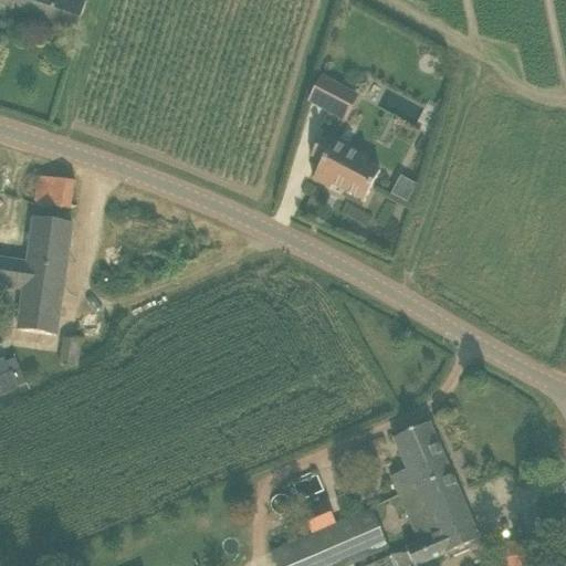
[(0,0),(0,11),(54,30),(75,37),(86,2),(80,0),(0,0)]
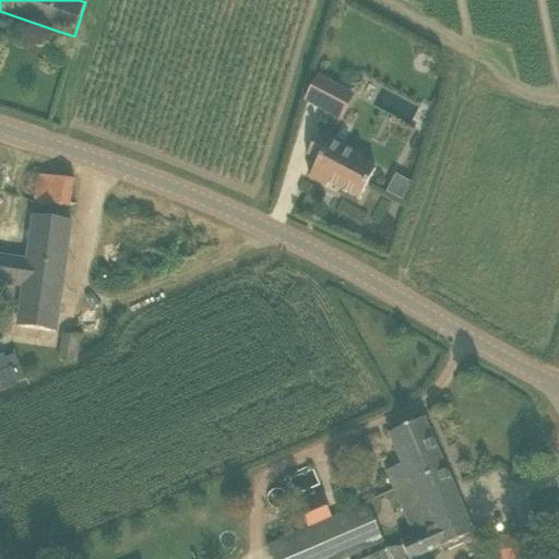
[(353,96),(337,87),(319,78),(306,100),(341,119),(353,96)]
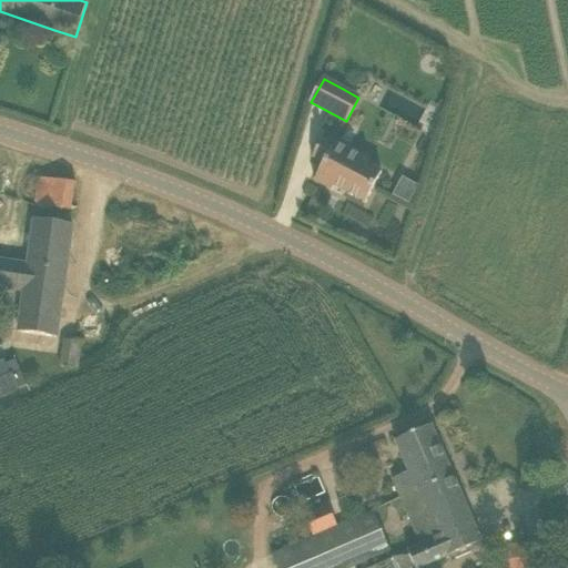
[(365,203),(382,173),(362,162),(364,159),(335,143),(334,144),(322,139),(312,158),(324,163),(314,181),(332,191),(334,186),(365,203)]
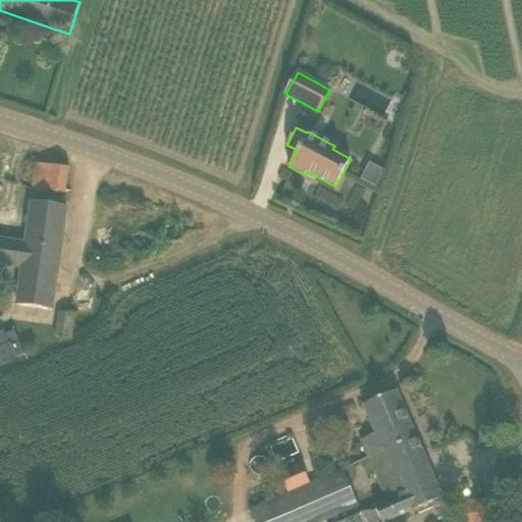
[(34,163),(32,190),(69,193),(71,166),(34,163)]
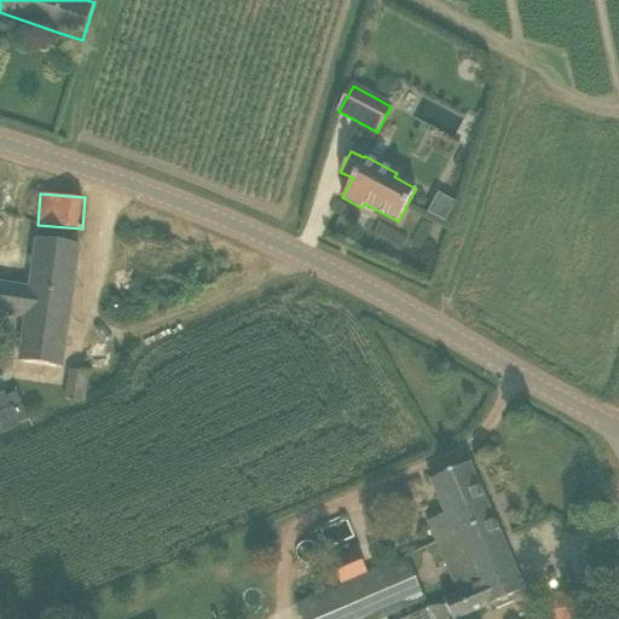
[(438,194),(428,213),(445,221),(456,203),(438,194)]
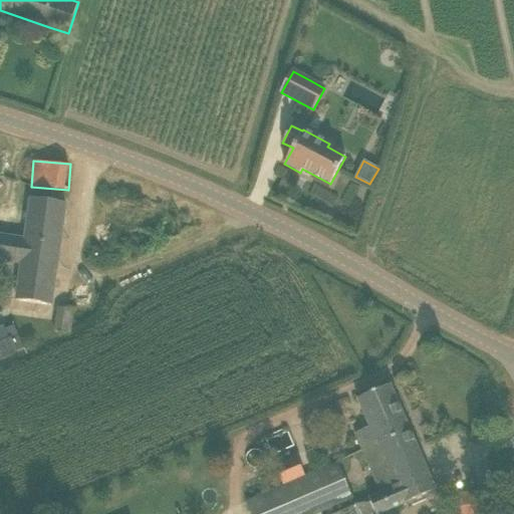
[(66,204),(63,204),(30,199),(24,240),(0,236),(0,260),(22,263),(16,301),(51,306),(66,204)]
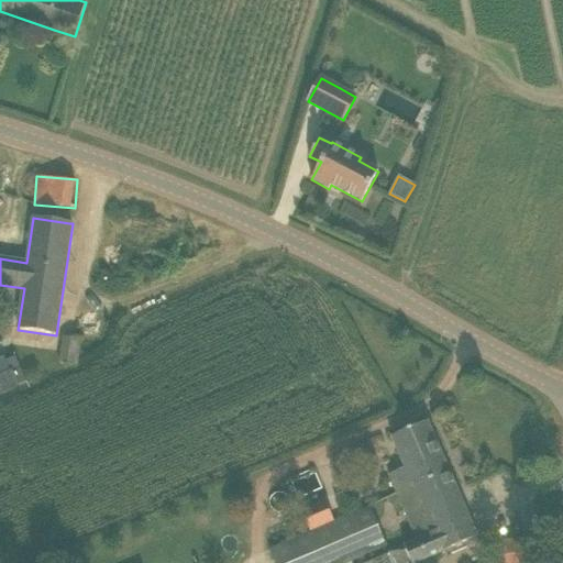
[(59,363),(61,363),(76,365),(79,339),(64,337),(59,363)]
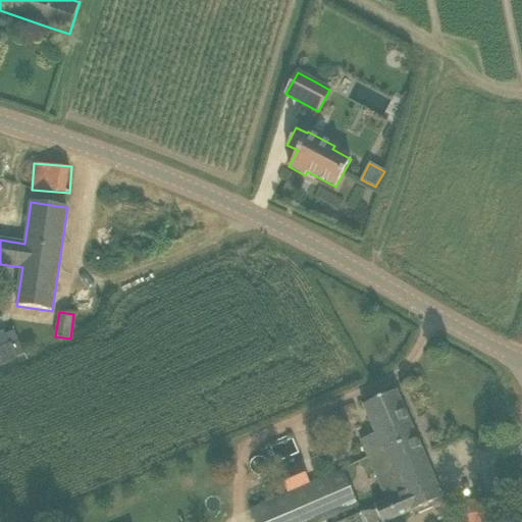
[(19,343),(15,330),(5,334),(10,347),(19,343)]
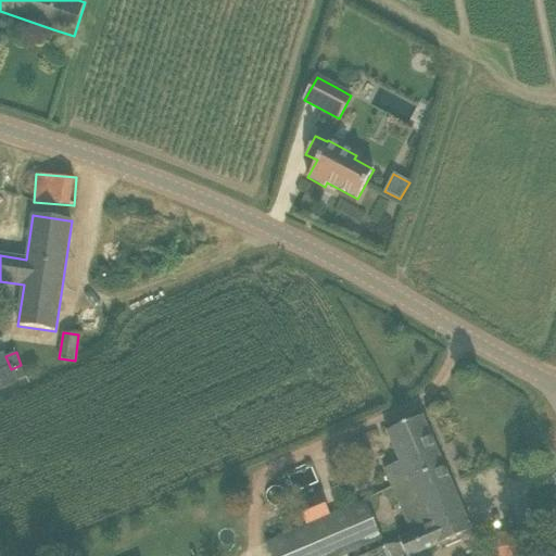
[(27,378),(21,365),(11,369),(16,382),(27,378)]
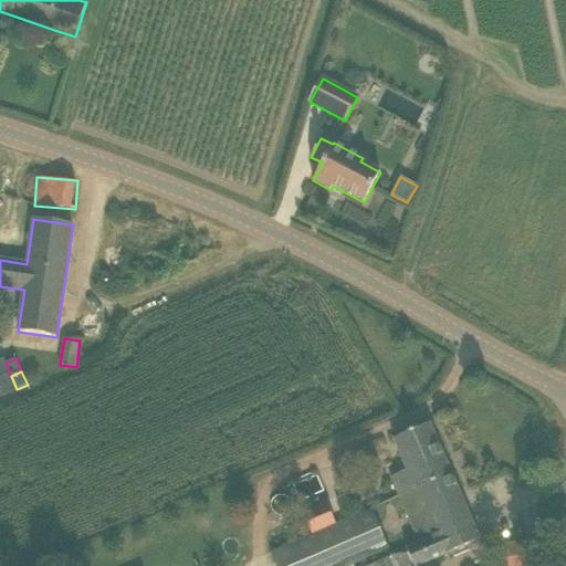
[(0,396),(17,389),(11,376),(0,379),(0,396)]
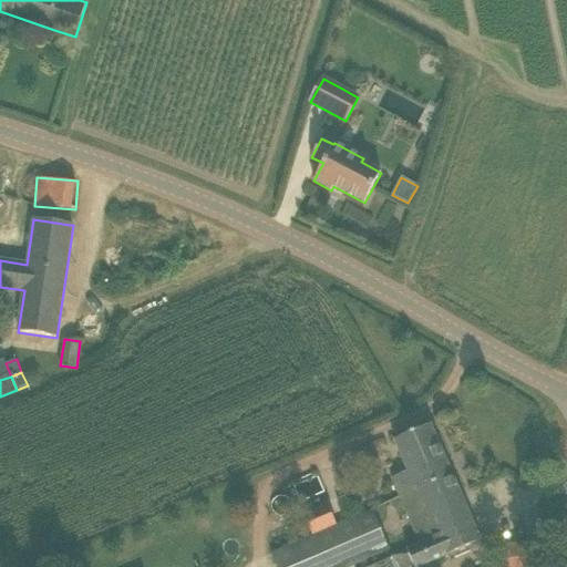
[(481,542),(459,492),(431,424),(394,440),(408,471),(391,478),(420,544),(392,556),(395,566),(420,566),(444,557),(481,542)]
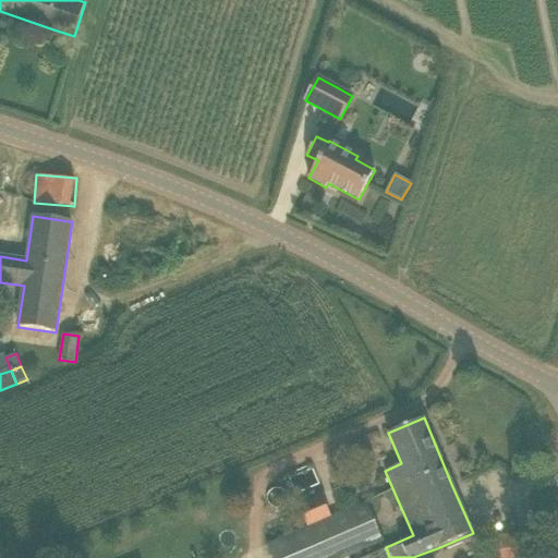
[(366,502),(330,518),(308,528),(267,545),(271,557),(343,557),(384,542),(366,502)]
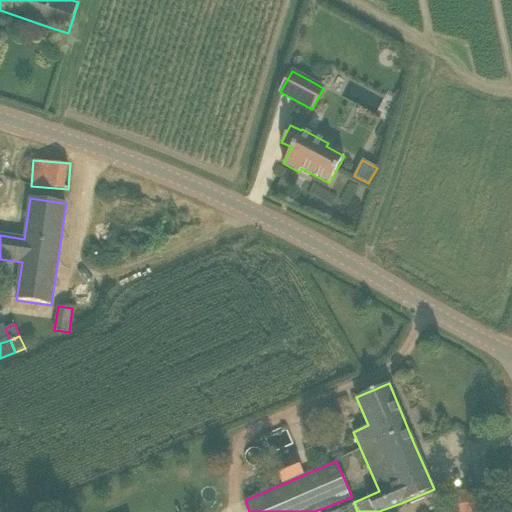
[(451,495),(451,498),(454,511),(487,511),(483,490),(451,495)]
